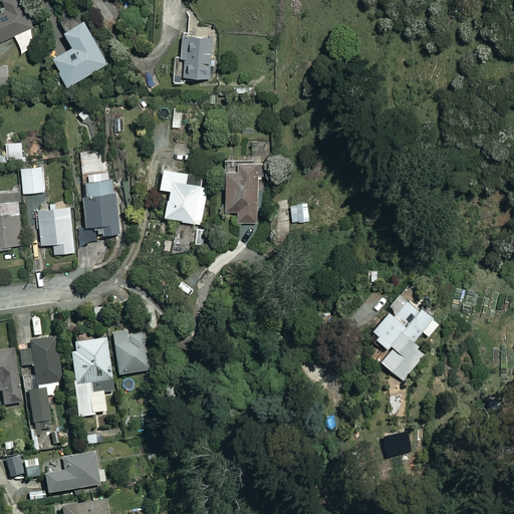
[(0,42),(16,36),(23,53),(40,46),(32,29),(36,28),(23,0),(5,0),(10,11),(0,15),(0,42)]
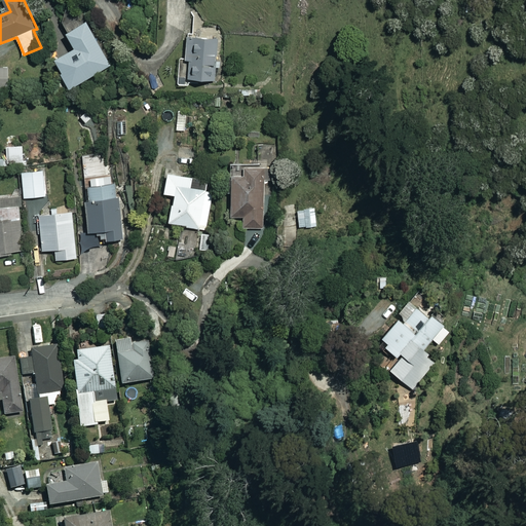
[(88,23),(69,32),(76,50),(58,59),(73,91),(84,86),(82,81),(110,69),(88,23)]
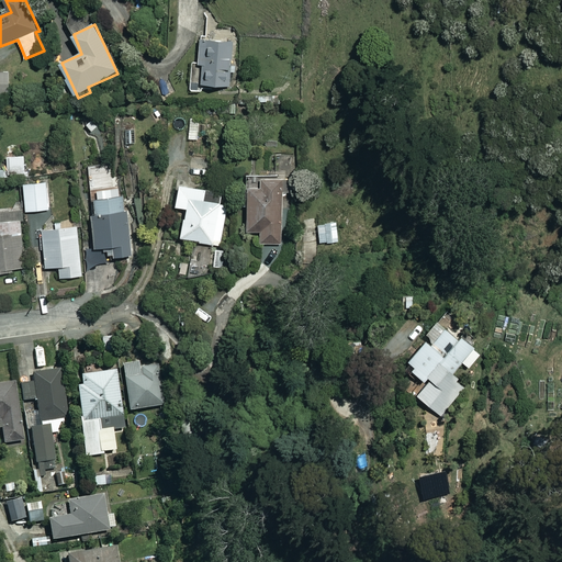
[(234,42),(201,40),(200,65),(203,65),(203,85),(232,86),(234,42)]
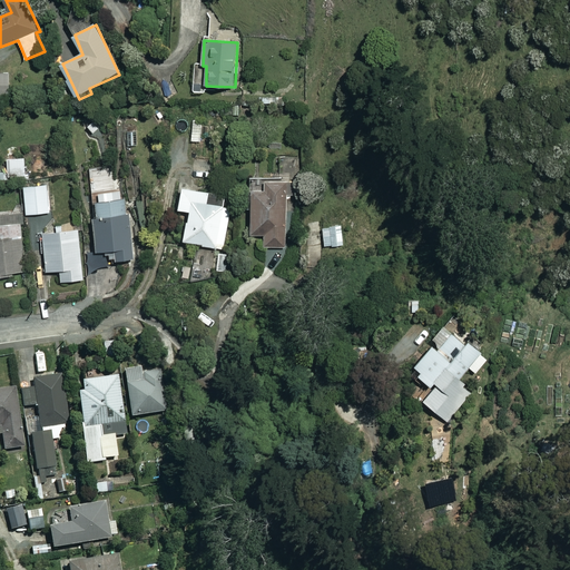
[(0,74),(0,95),(13,94),(11,74),(0,74)]
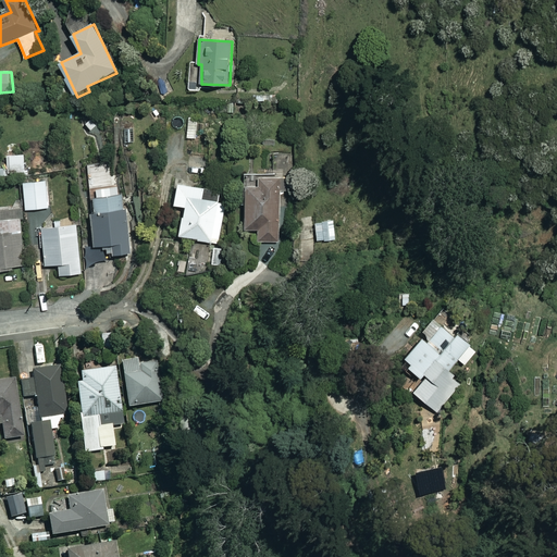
[(26,155),(9,156),(9,169),(27,168),(26,155)]
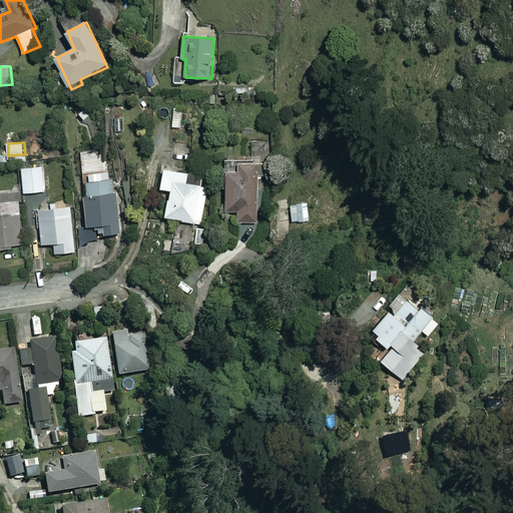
[(267,163),(226,162),(225,174),(228,174),(227,211),(239,211),(239,221),(257,222),(259,175),(266,176),(267,163)]
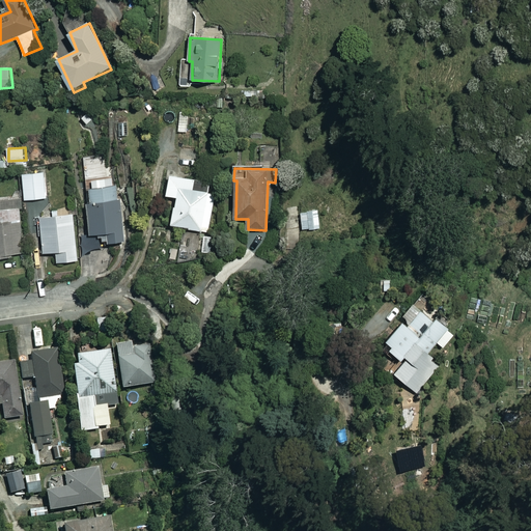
[(46,174),(24,175),(26,200),(47,199),(46,174)]
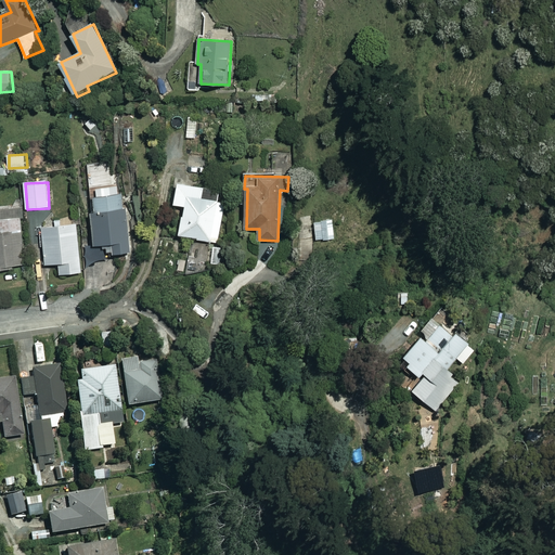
[(206,188),(180,182),(176,204),(186,206),(181,235),(218,243),(227,203),(203,198),(206,188)]
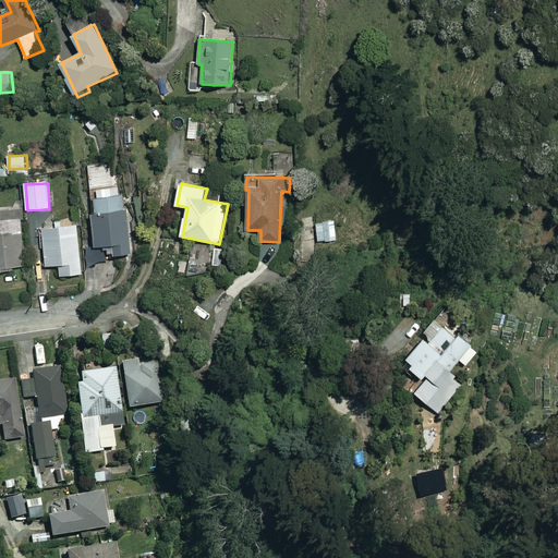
[(122,187),(97,190),(97,197),(92,198),(96,245),(112,244),(113,255),(131,253),(128,209),(124,209),(122,187)]
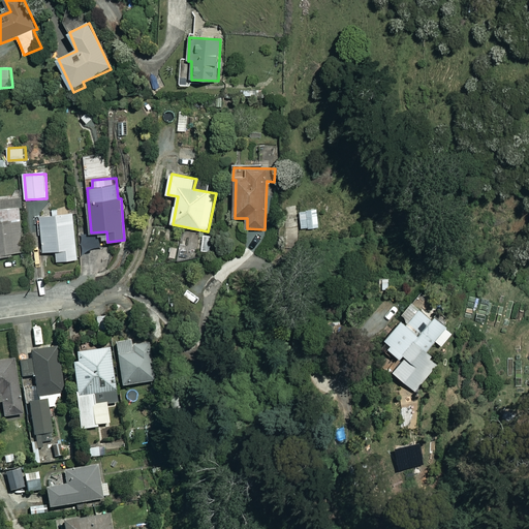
[(0,213),(0,256),(25,255),(22,207),(0,209),(1,214),(0,213)]
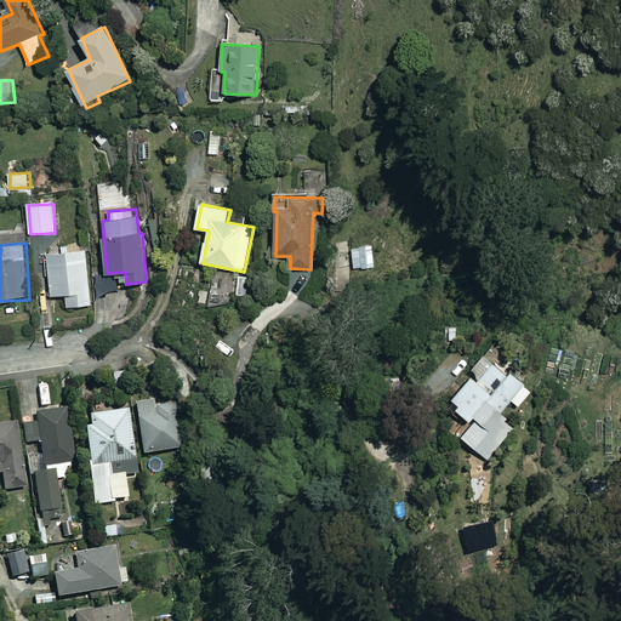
[(93,305),(90,250),(74,251),(74,245),(62,245),(62,252),(49,252),(52,296),(68,295),(68,307),(93,305)]
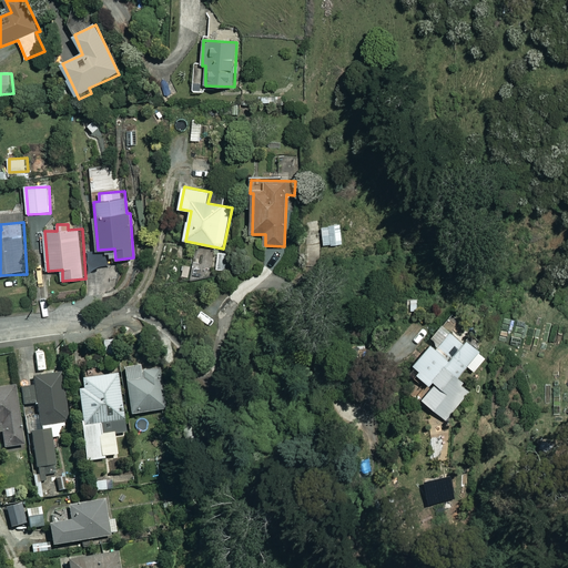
[(343,244),(343,226),(323,226),(324,245),(343,244)]
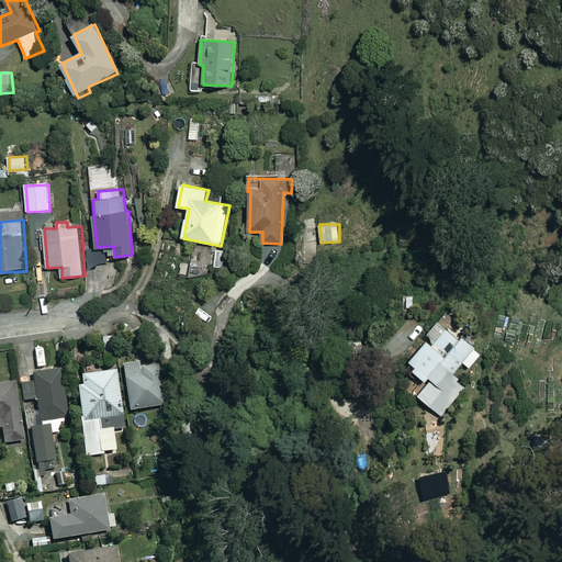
[(461,338),(447,327),(434,344),(428,339),(412,361),(418,366),(415,370),(429,382),(418,395),(441,413),(463,386),(451,378),(476,347),(463,336),(461,338)]
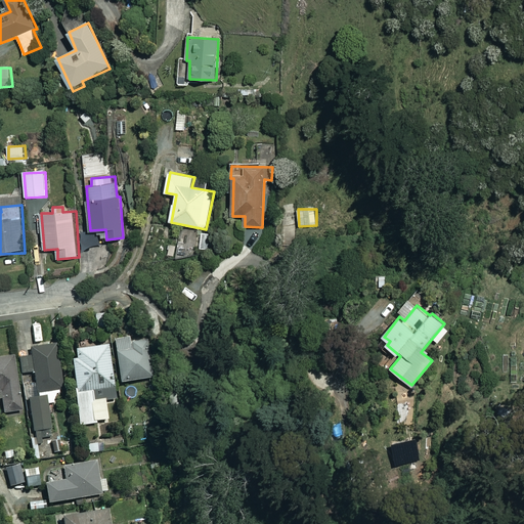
[(106,314),(96,314),(97,330),(107,329),(106,314)]
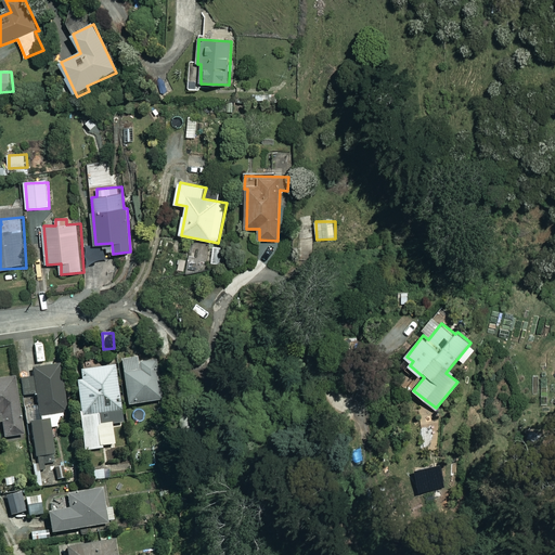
[(154,360),(126,361),(128,408),(156,407),(154,360)]
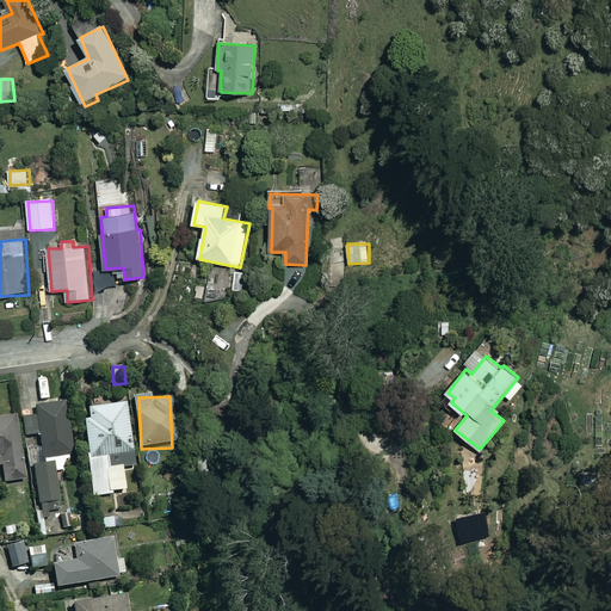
[(73,455),(68,402),(38,406),(39,415),(25,417),(26,436),(42,433),(44,457),(73,455)]
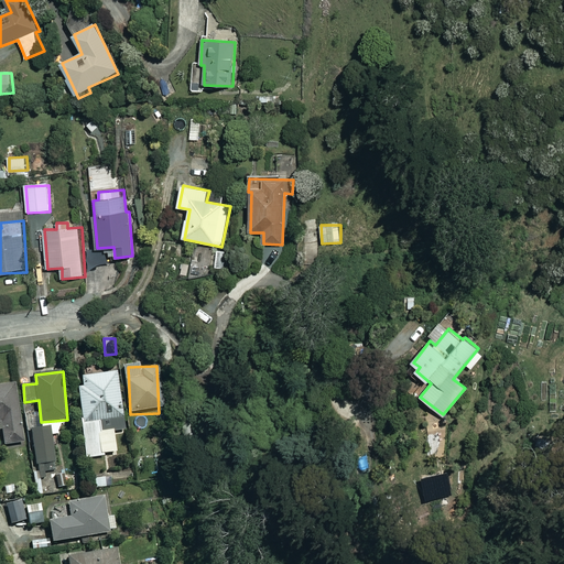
[(119,372),(83,376),(84,387),(80,387),(87,457),(118,455),(116,430),(127,429),(125,411),(122,411),(119,372)]
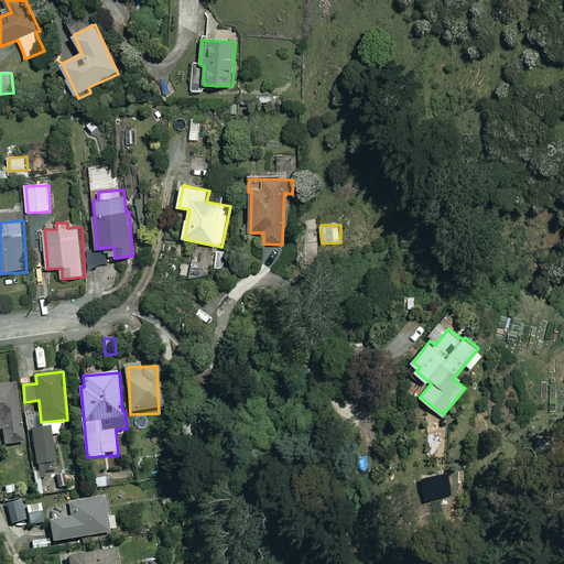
[(0,429),(3,429),(6,444),(24,442),(18,384),(0,387),(0,429)]
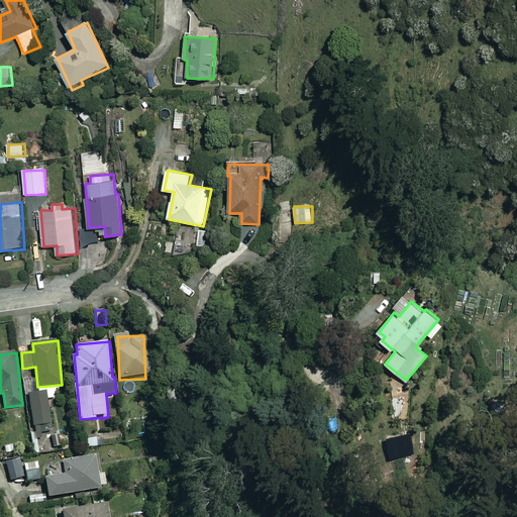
[(53,431),(47,392),(29,395),(34,433),(53,431)]
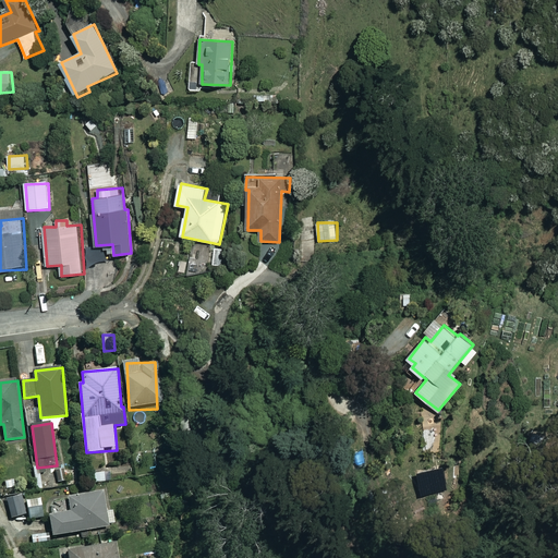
[(108,510),(105,490),(70,496),(72,510),(50,514),(55,536),(119,524),(116,509),(108,510)]
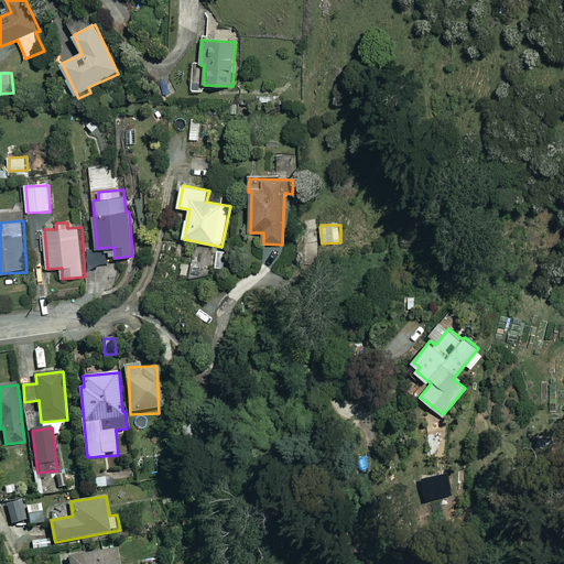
[(30,518),(26,498),(4,502),(8,521),(30,518)]
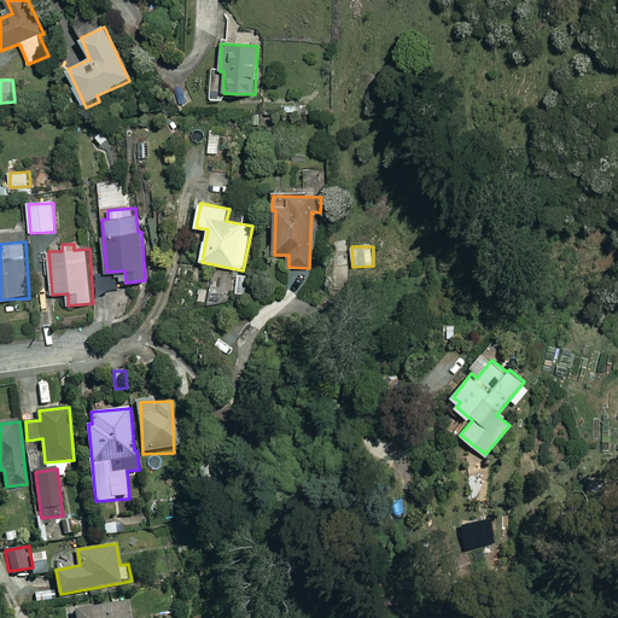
[(132,617),(129,601),(76,611),(77,617),(132,617)]
